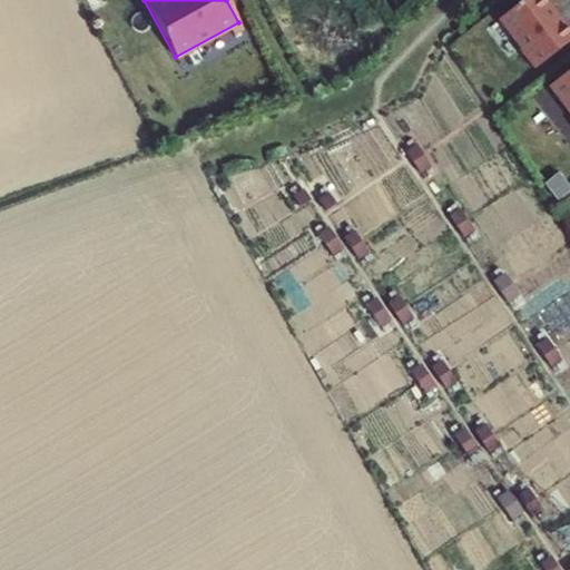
[(558,20),(542,0),(522,0),(500,18),(522,47),(519,50),(534,69),(569,40),(569,31),(560,18),(558,20)]
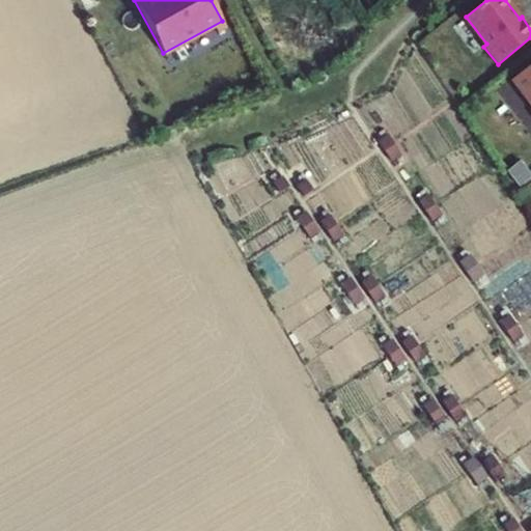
[(530,65),(511,81),(530,105),(530,65)]
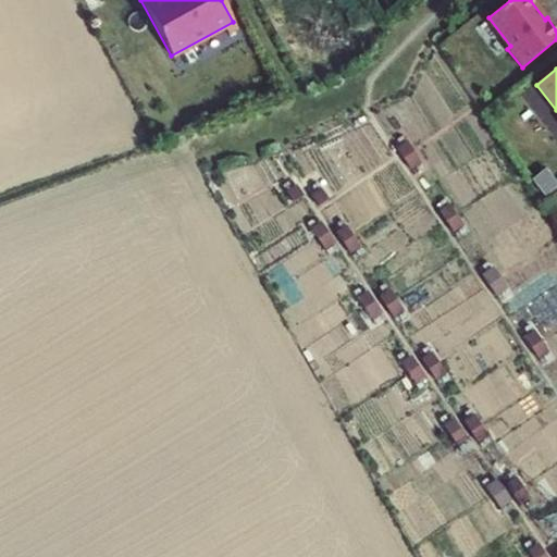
[(407,144),(397,150),(404,160),(413,153),(407,144)]
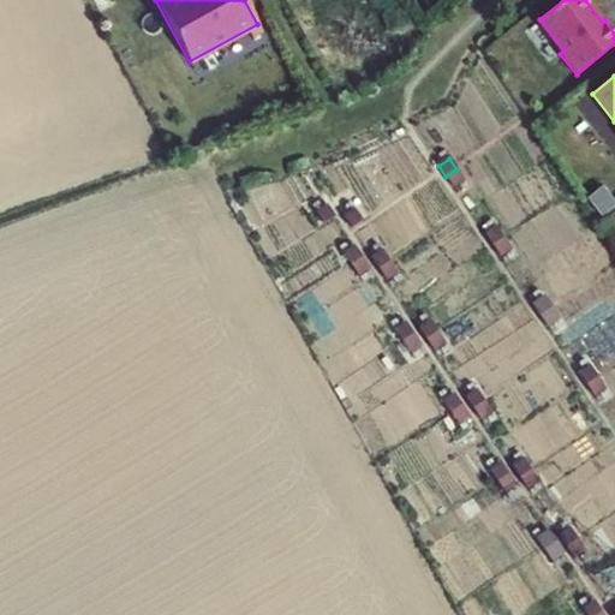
[(457,169),(446,177),(453,187),(464,180),(457,169)]
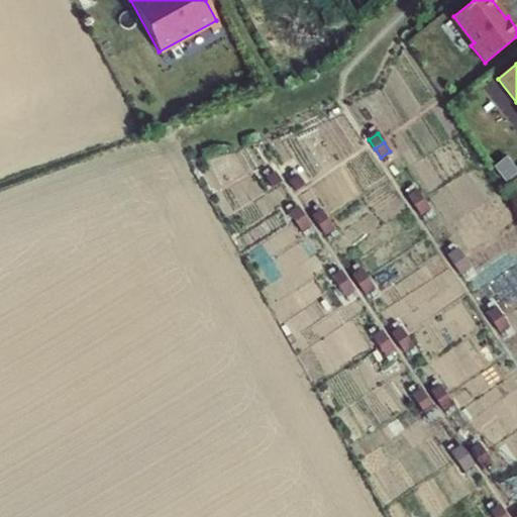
[(276,174),(266,180),(273,189),(282,183),(276,174)]
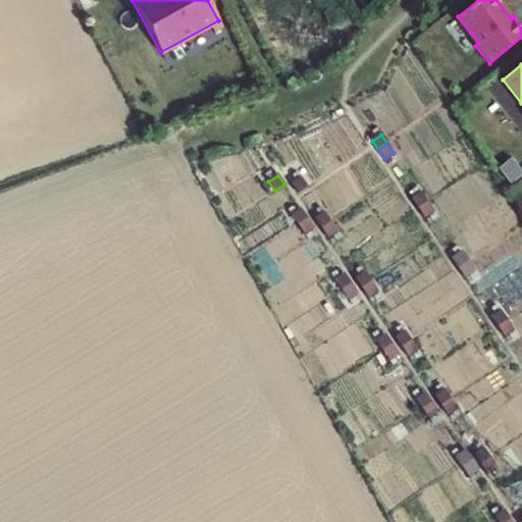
[(302,178),(293,185),(299,194),(308,188),(302,178)]
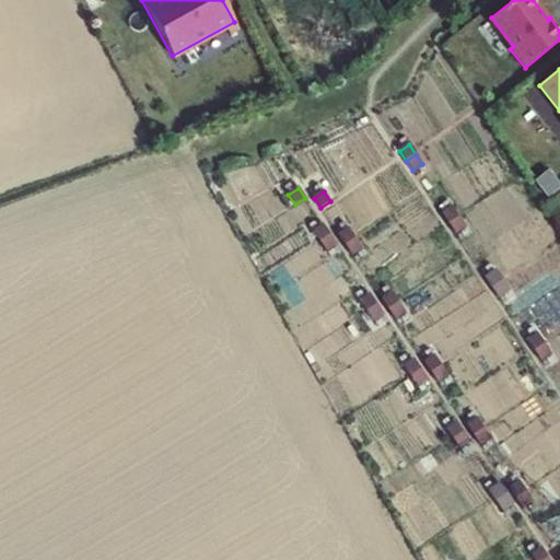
[(452,208),(442,214),(448,224),(458,218),(452,208)]
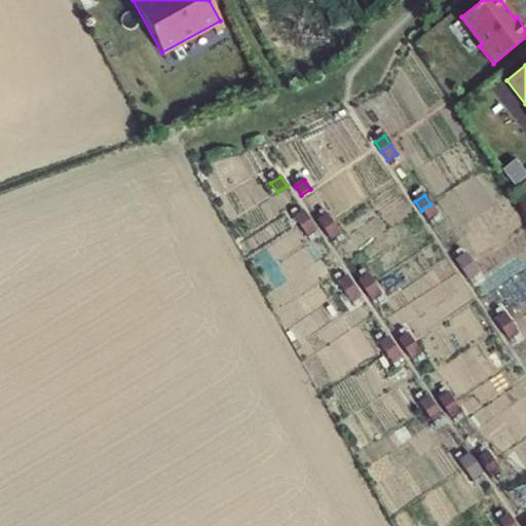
[(430,204),(421,211),(427,220),(437,214),(430,204)]
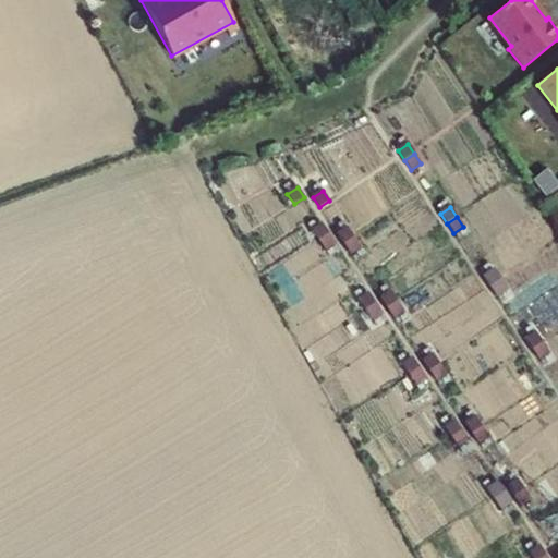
[(322,225),(312,231),(318,241),(329,234),(322,225)]
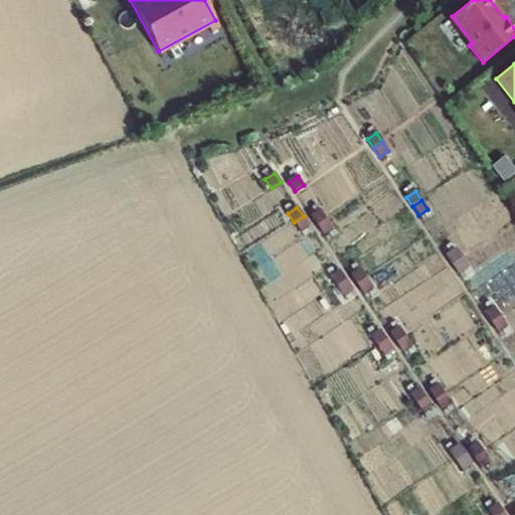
[(321,210),(312,216),(318,226),(327,219),(321,210)]
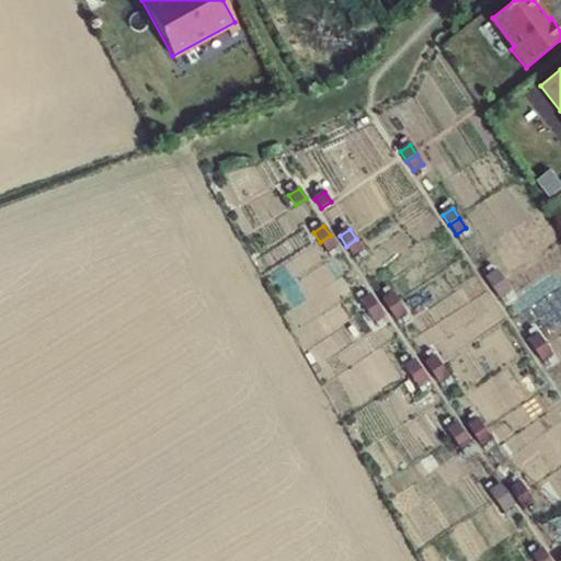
[(331,236),(320,242),(328,252),(338,245),(331,236)]
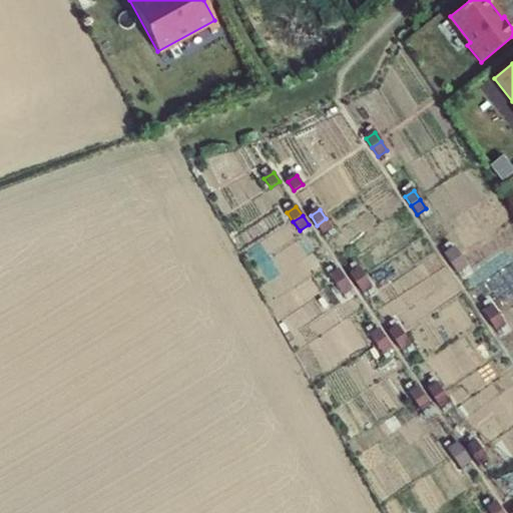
[(326,218),(317,225),(323,234),(332,228),(326,218)]
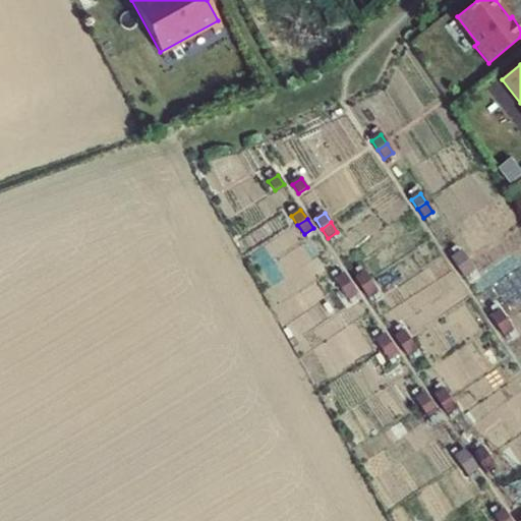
[(461,252),(451,258),(458,268),(467,262),(461,252)]
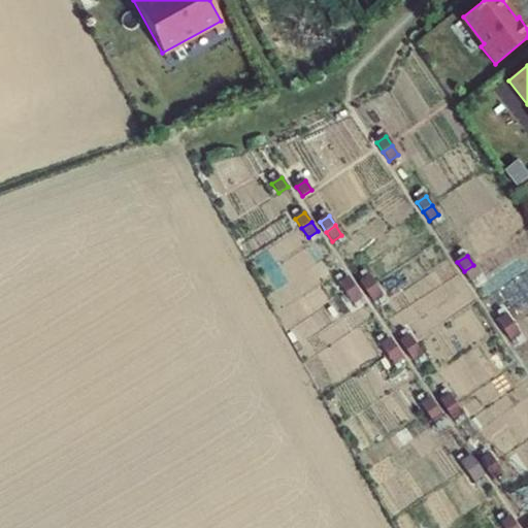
[(473,265),(464,271),(470,281),(480,274),(473,265)]
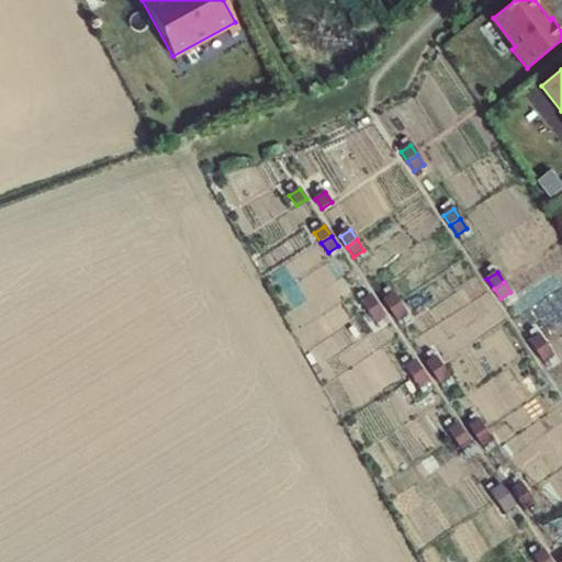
[(393,294),(383,301),(390,311),(400,304),(393,294)]
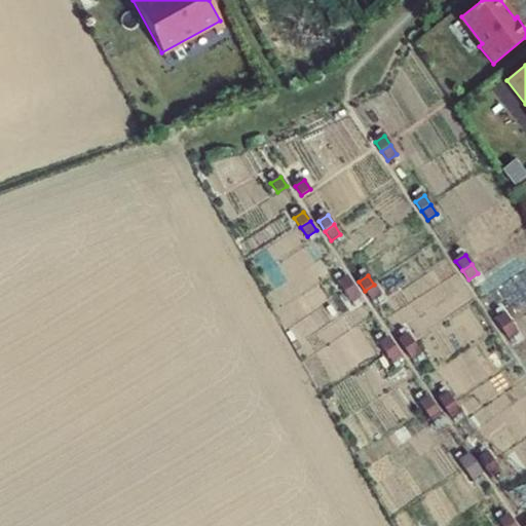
[(347,276),(338,284),(344,293),(353,286),(347,276)]
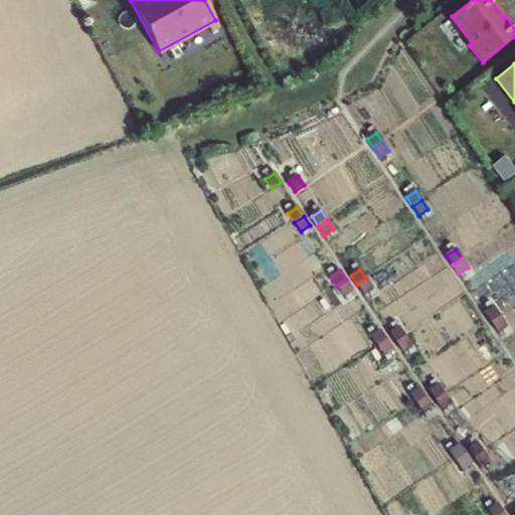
[(366,279),(357,285),(363,294),(373,288),(366,279)]
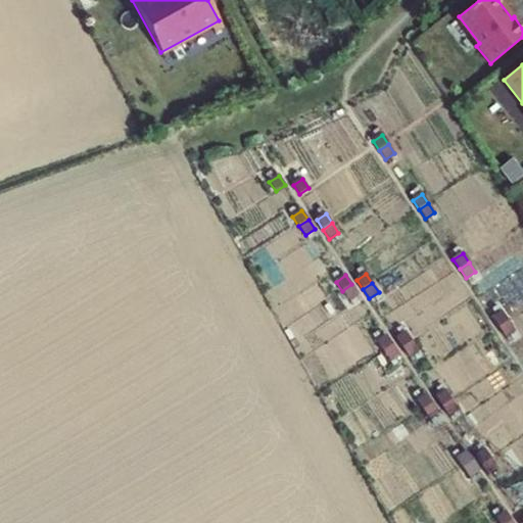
[(351,284),(342,291),(349,300),(359,294),(351,284)]
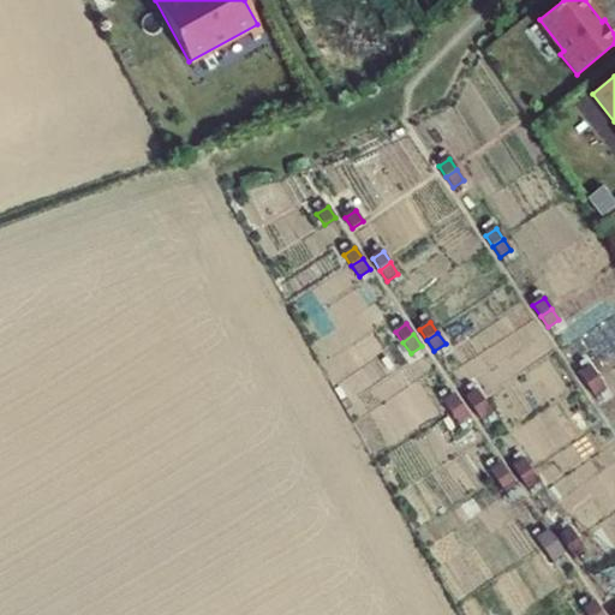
[(590,366),(579,375),(586,386),(598,378),(590,366)]
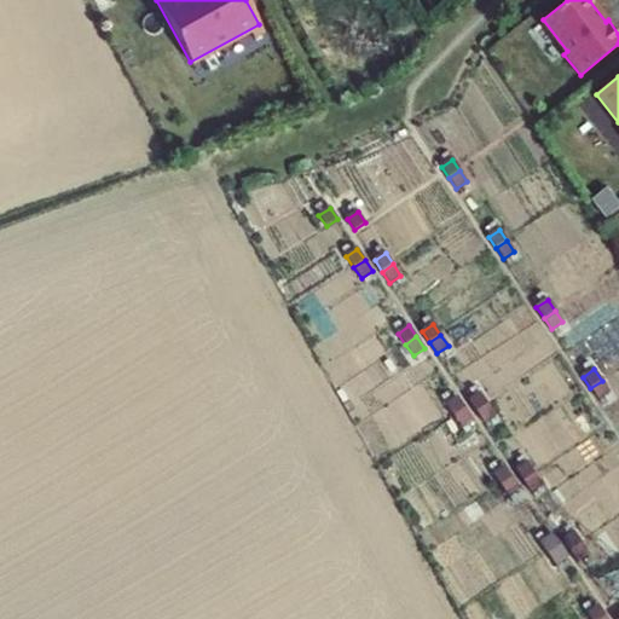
[(602,381),(590,388),(599,399),(609,392),(602,381)]
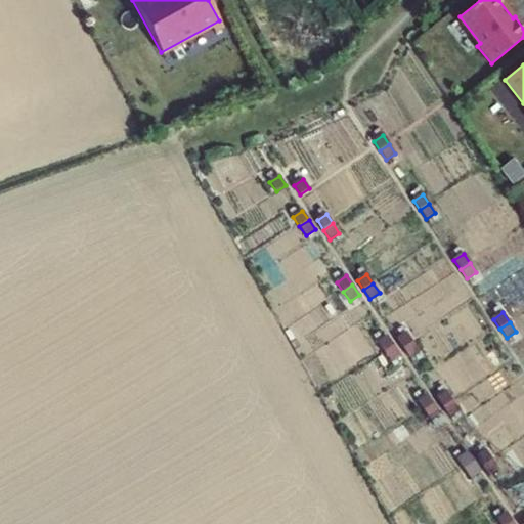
[(406,334),(397,340),(403,349),(413,343),(406,334)]
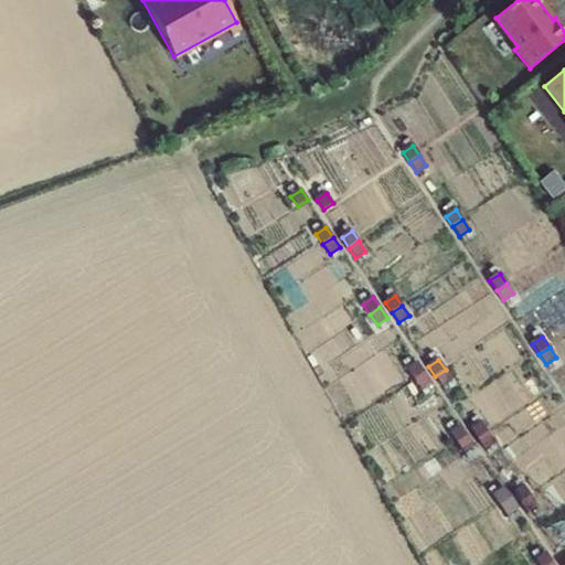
[(417,363),(407,370),(414,380),(425,373),(417,363)]
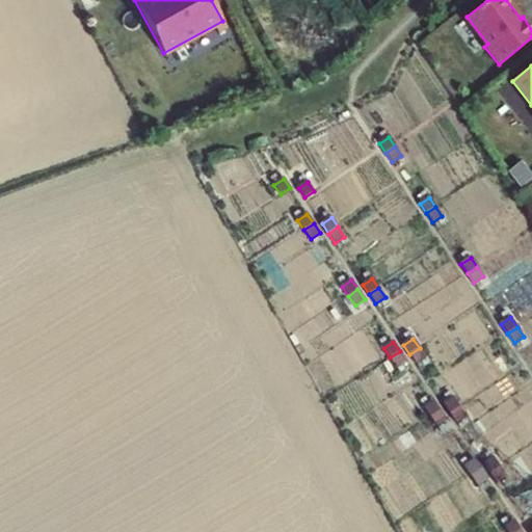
[(420,348),(409,354),(417,364),(426,357),(420,348)]
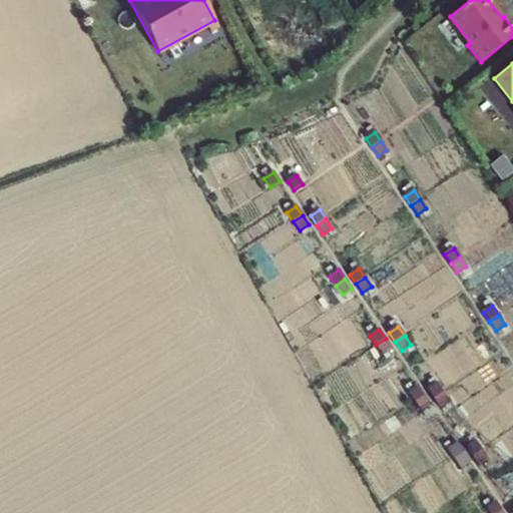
[(386,339),(376,345),(383,354),(392,348),(386,339)]
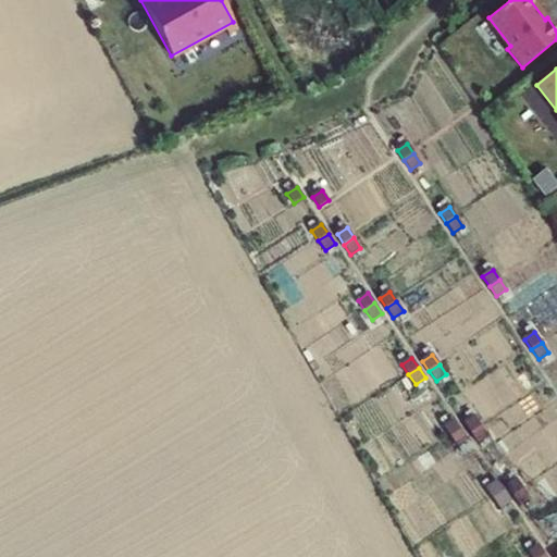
[(474,417),(465,423),(471,433),(481,426),(474,417)]
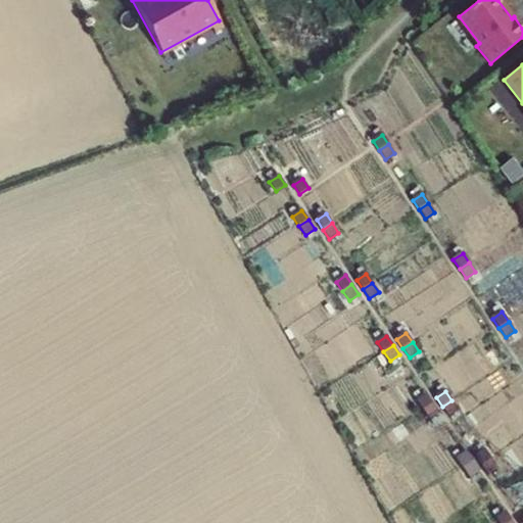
[(426,394),(417,400),(423,411),(432,403),(426,394)]
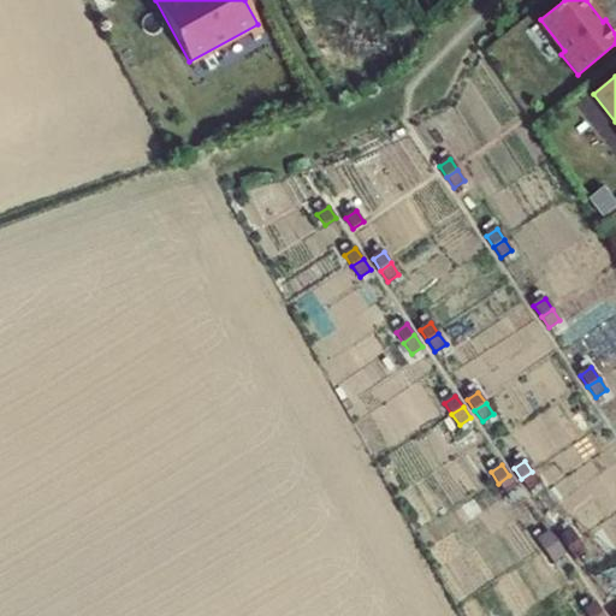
[(532,472),(521,479),(528,491),(540,483),(532,472)]
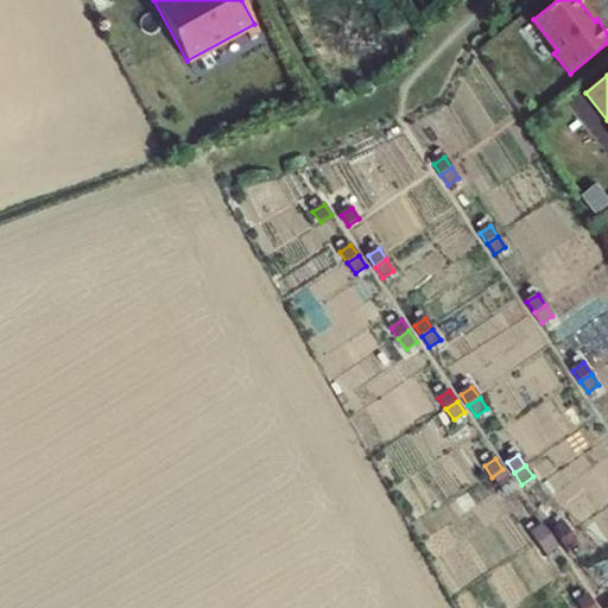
[(502,469),(492,477),(499,488),(511,481),(502,469)]
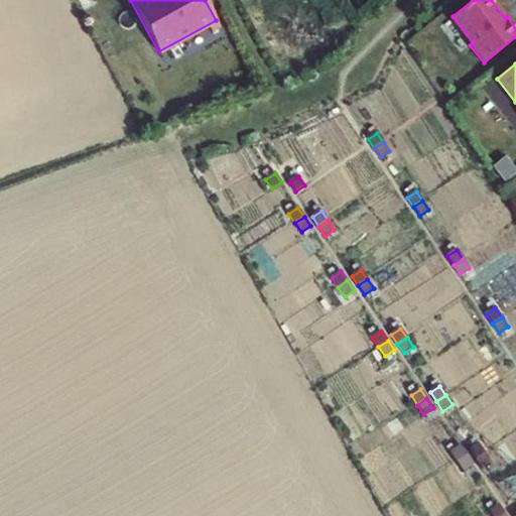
[(479,444),(470,450),(476,460),(485,454),(479,444)]
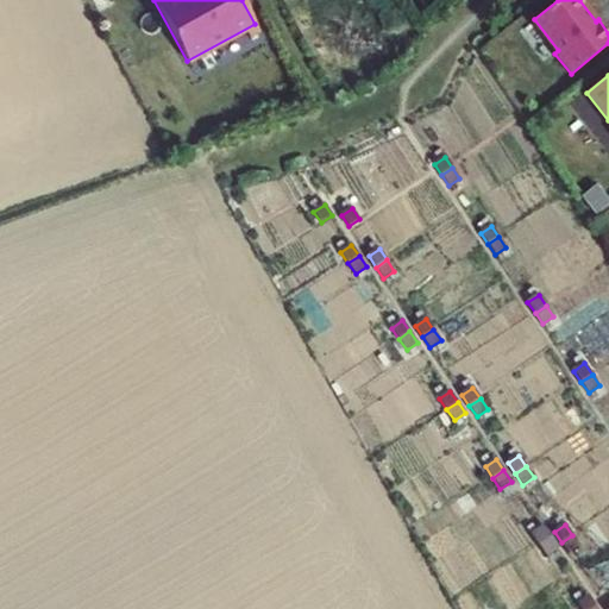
[(542,528),(532,535),(539,546),(550,539),(542,528)]
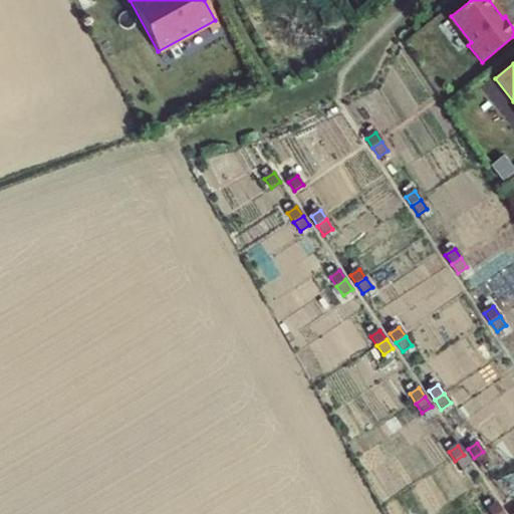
[(483,452),(474,458),(480,467),(489,461),(483,452)]
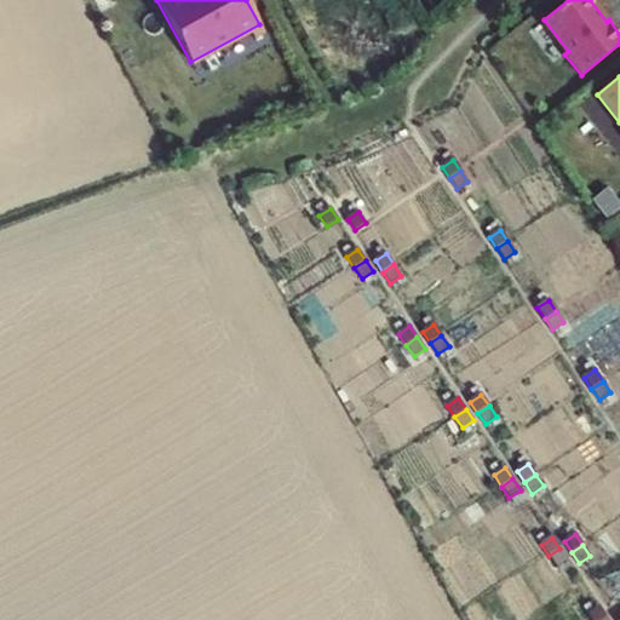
[(560,549),(549,556),(556,567),(567,560),(560,549)]
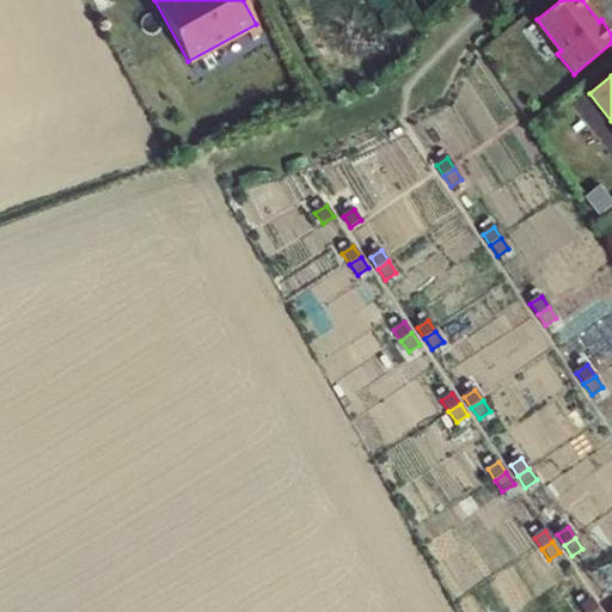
[(592,599),(581,607),(583,611),(595,611),(599,611),(592,599)]
